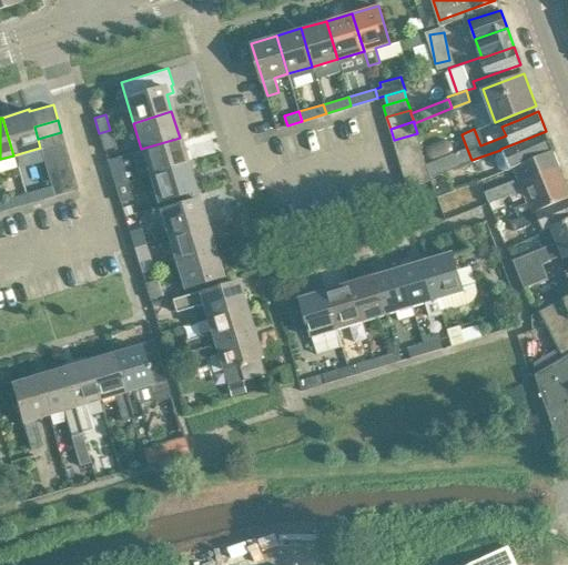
[(110,130),(99,133),(104,149),(114,145),(110,130)]
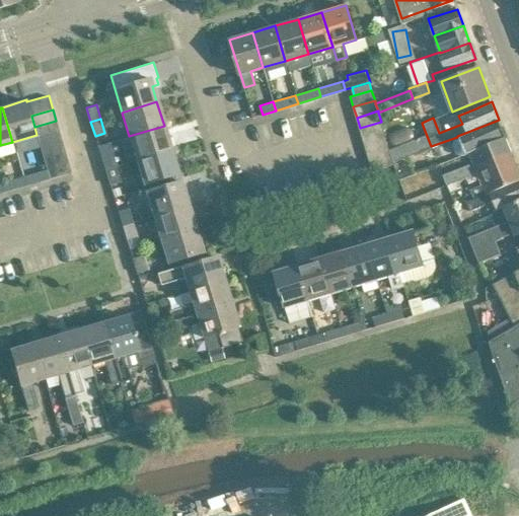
[(454,139),(452,144),(456,153),(461,155),(465,153),(468,152),(505,136),(499,120),(465,133),(457,136),(457,137),(458,136),(459,137),(454,139)]
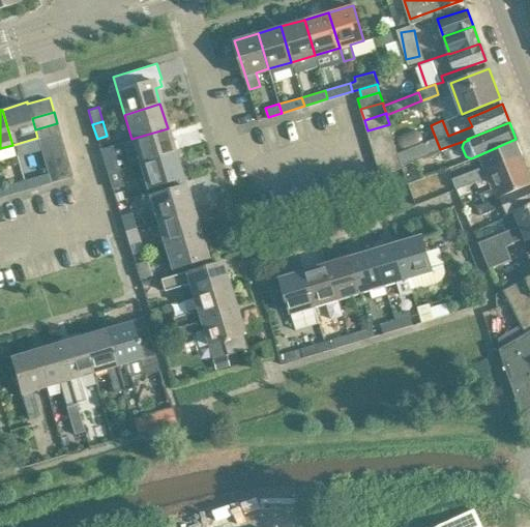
[(38,141),(60,135),(57,123),(35,129),(37,138),(38,141)]
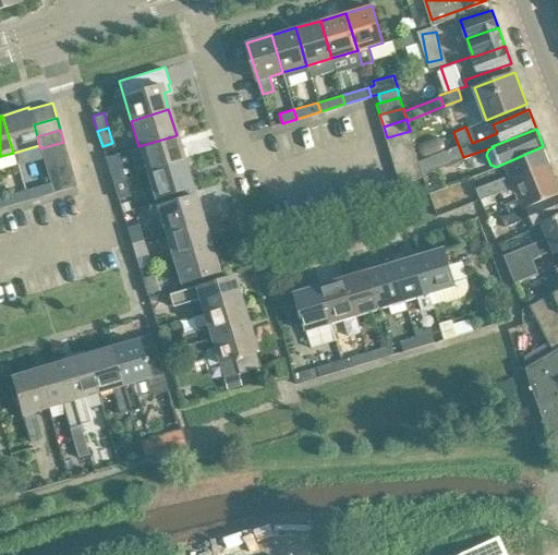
[(390,149),(413,142),(410,131),(387,137),(390,149)]
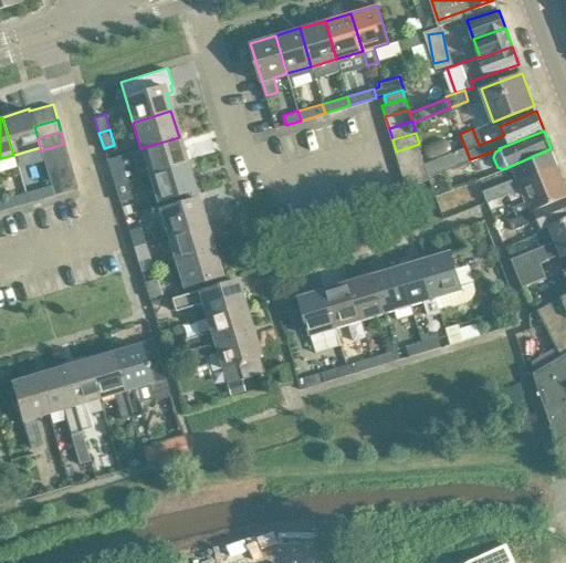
[(148,174),(186,163),(179,137),(140,148),(148,174)]
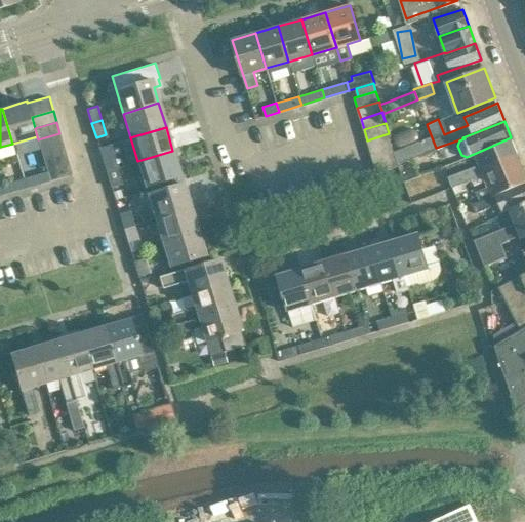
[(409,127),(398,131),(395,134),(394,138),(396,142),(399,144),(402,144),(414,139),(417,137),(418,133),(417,130),(413,127),(409,127)]
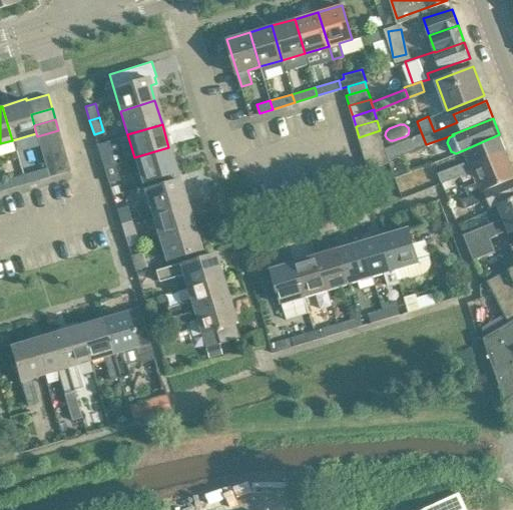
[(386,151),(389,159),(426,144),(418,124),(410,127),(413,135),(385,146),(386,151)]
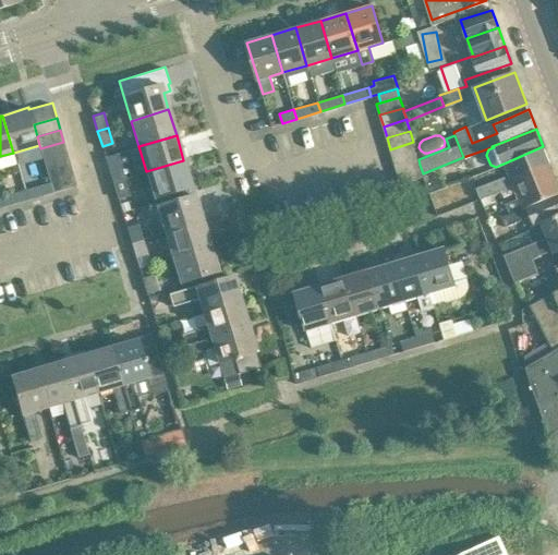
[(76,184),(67,154),(63,142),(40,148),(50,182),(52,191),(76,184)]
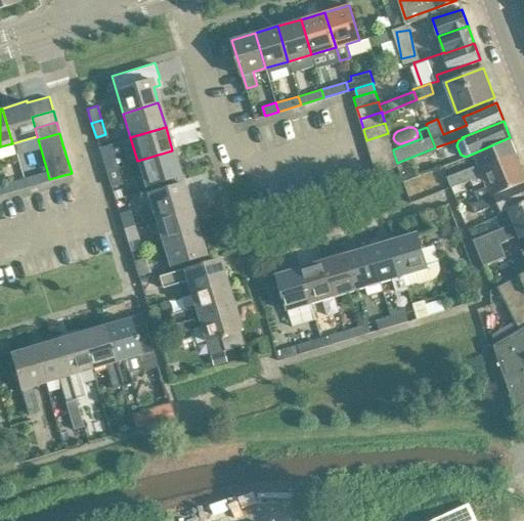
[(369,150),(391,143),(388,133),(366,140),(369,150)]
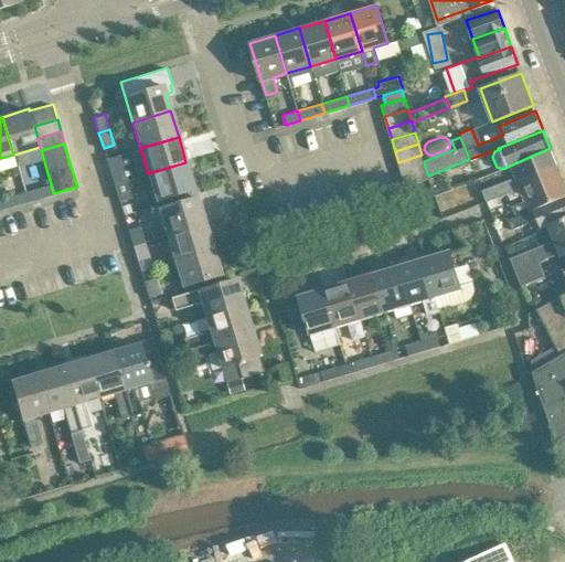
[(500,197),(519,188),(536,181),(533,173),(556,163),(550,148),(510,166),(516,180),(513,181),(512,178),(482,190),(483,192),(487,201),(500,197)]
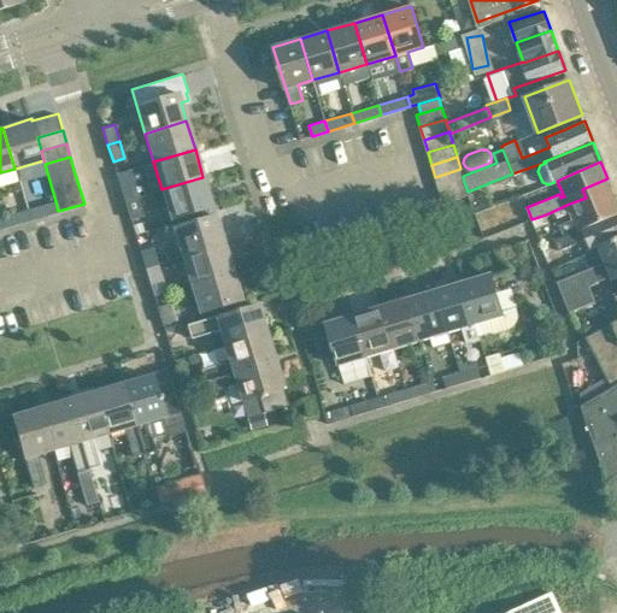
[(464,182),(463,176),(460,169),(435,177),(439,189),(464,182)]
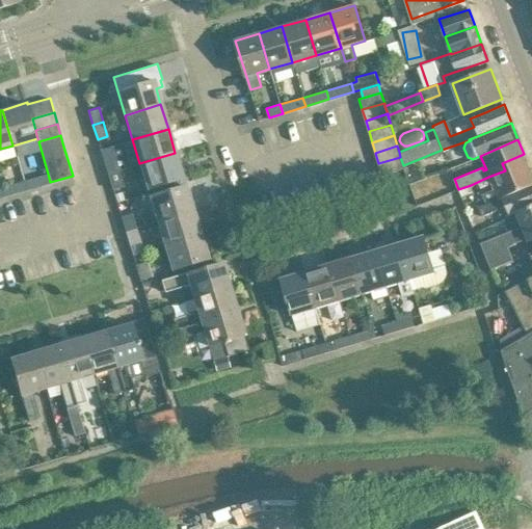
[(175,153),(139,163),(147,188),(183,177),(175,153)]
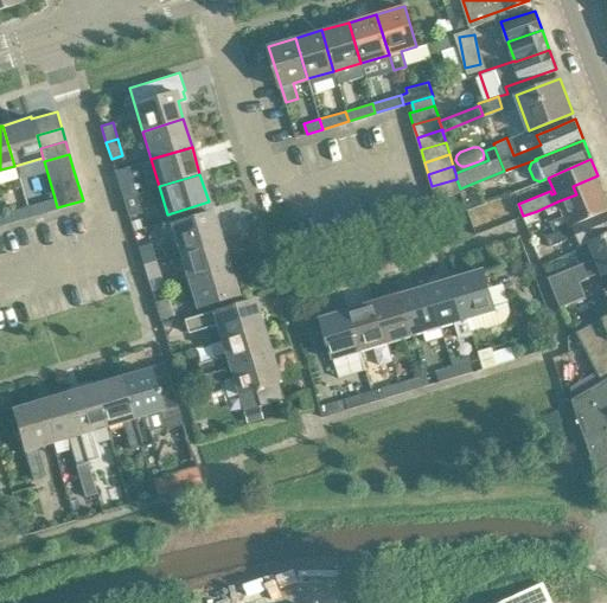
[(554,231),(606,209),(606,198),(598,175),(573,186),(576,194),(557,201),(562,216),(550,220),(554,231)]
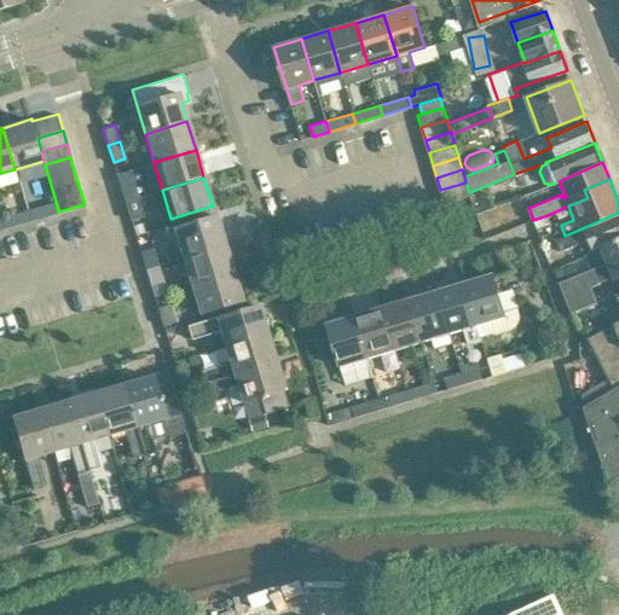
[(126,201),(137,198),(132,180),(120,184),(126,201)]
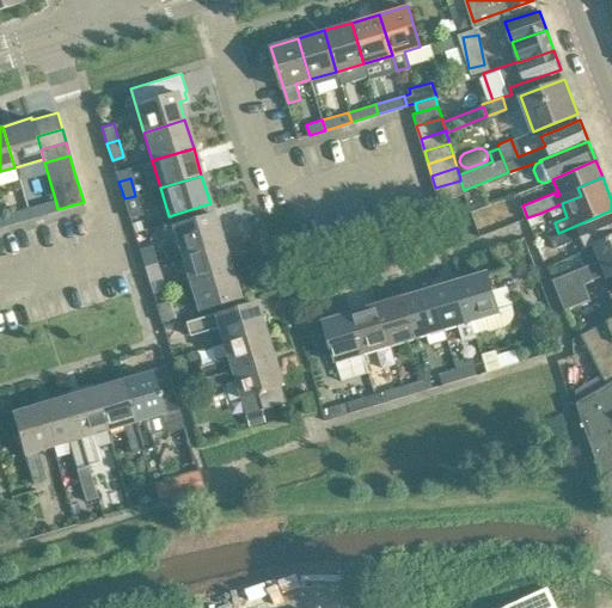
[(464,194),(464,190),(460,180),(435,188),(439,201),(464,194)]
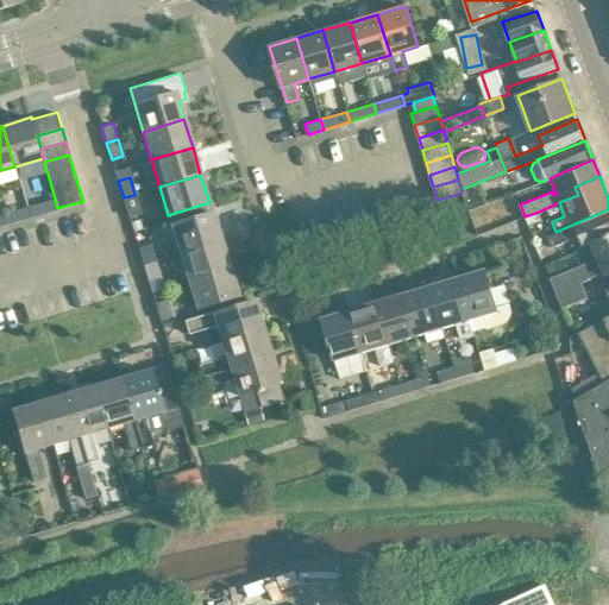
[(135,195),(124,197),(129,214),(139,210),(135,195)]
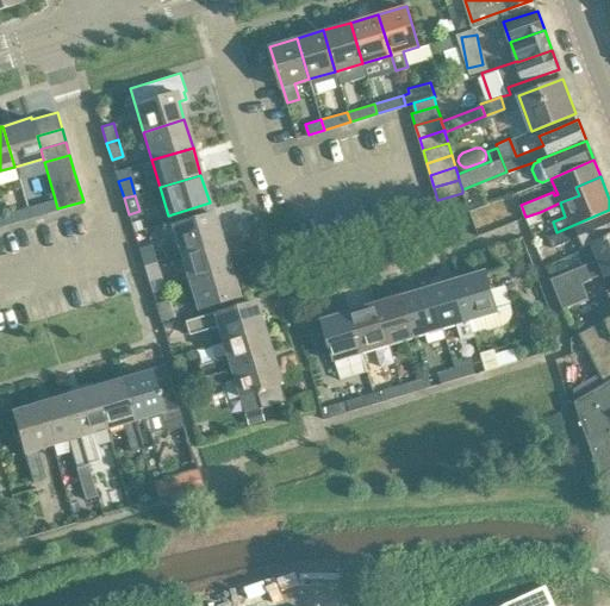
[(42,213),(57,208),(55,199),(38,204),(42,213)]
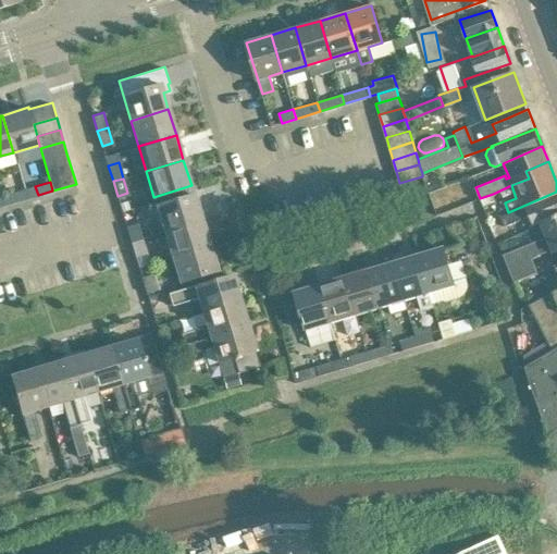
[(0,196),(0,197),(2,206),(19,201),(15,192),(0,196)]
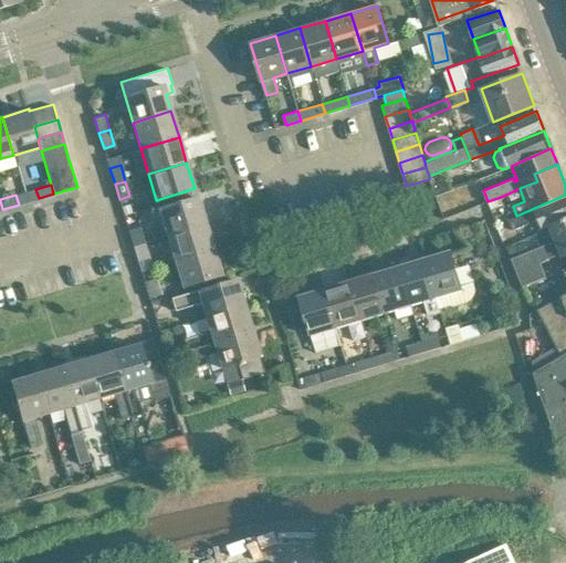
[(548,226),(565,218),(565,195),(516,216),(510,219),(513,227),(537,217),(542,228),(548,226)]
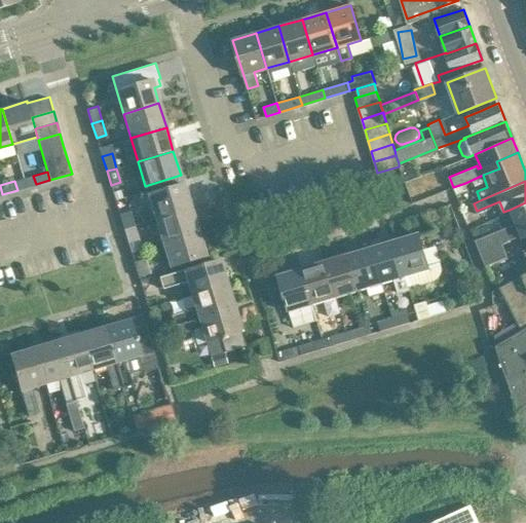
[(155,217),(190,207),(183,182),(148,193),(155,217)]
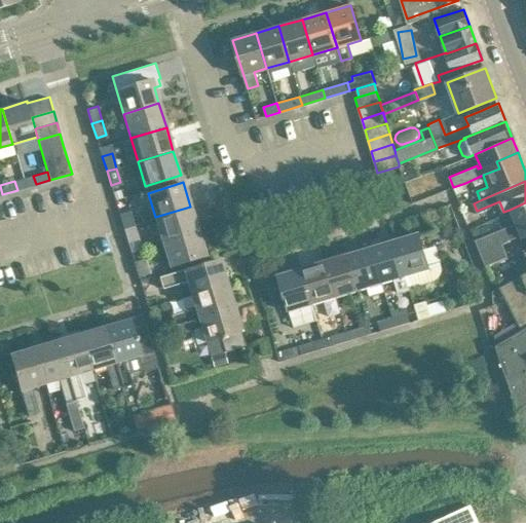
[(465,183),(453,187),(455,193),(467,188),(465,183)]
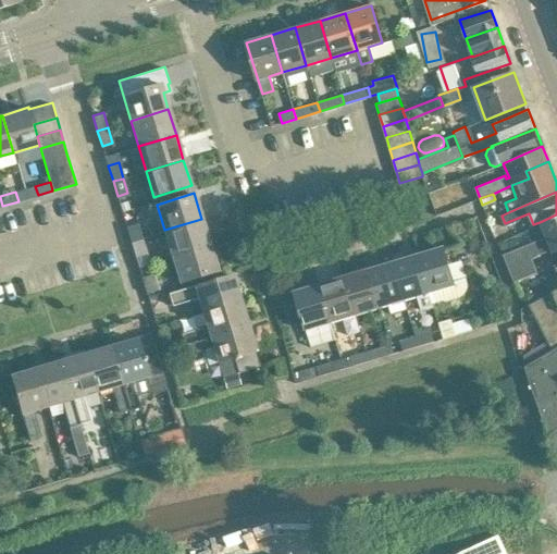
[(127,200),(120,202),(122,211),(130,208),(127,200)]
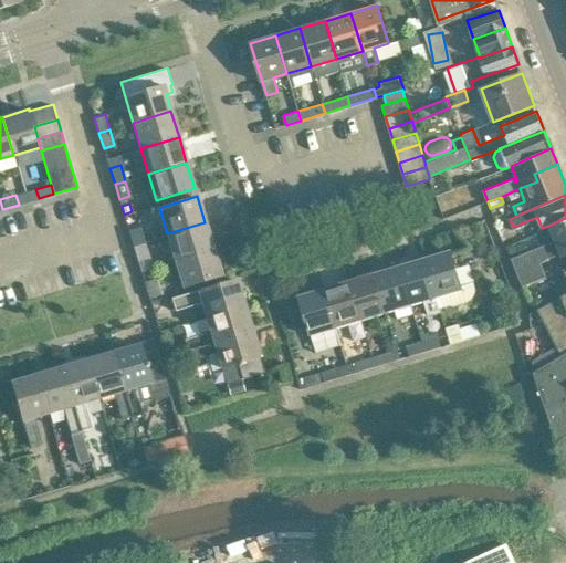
[(565,218),(548,226),(555,239),(511,259),(522,285),(545,275),(541,263),(545,261),(545,259),(561,252),(562,257),(565,253),(565,218)]
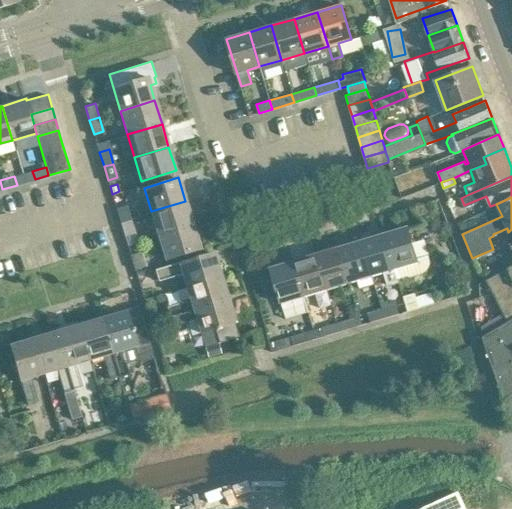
[(158,235),(192,224),(185,201),(151,211),(158,235)]
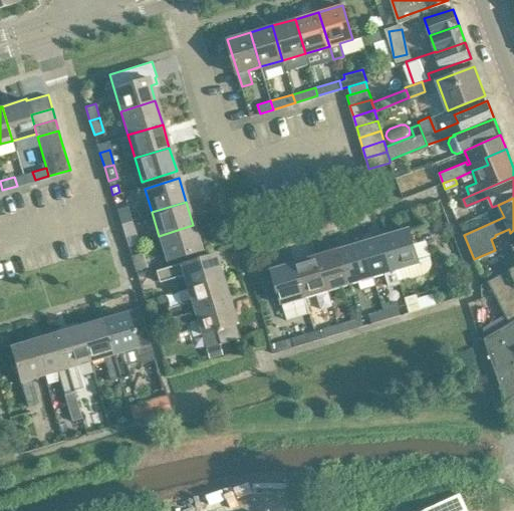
[(120,222),(131,219),(126,205),(116,208),(120,222)]
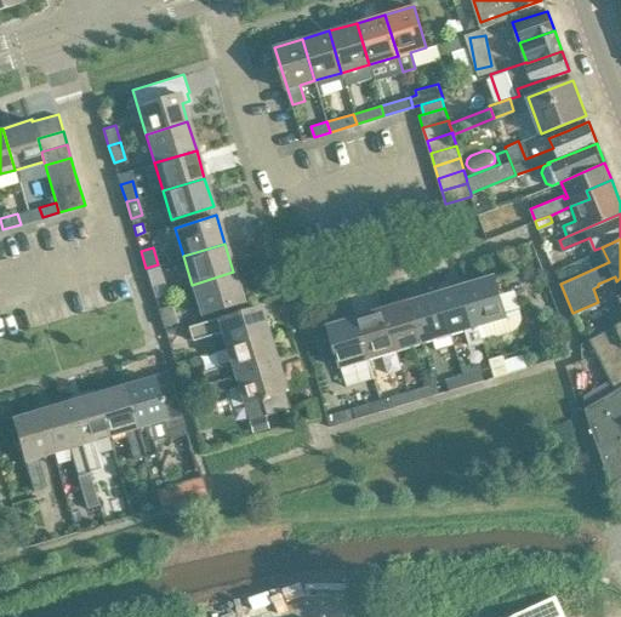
[(158,264),(146,268),(152,285),(163,281),(158,264)]
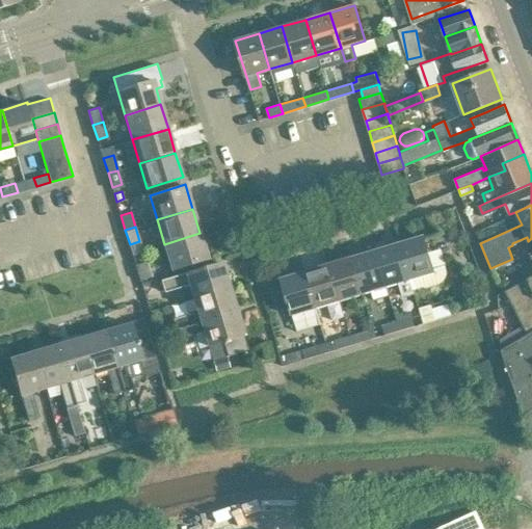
[(200,233),(164,244),(173,269),(208,258),(200,233)]
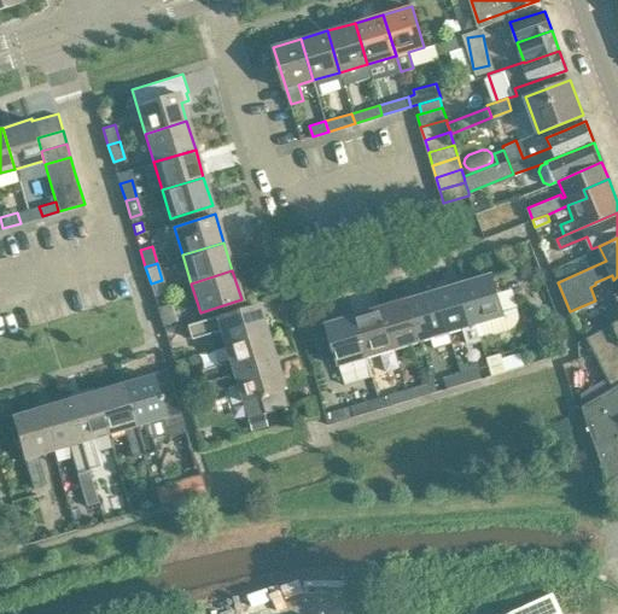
[(511,288),(497,292),(493,273),(464,282),(479,335),(491,332),(494,333),(506,329),(512,327),(514,325),(518,321),(519,315),(511,288)]
